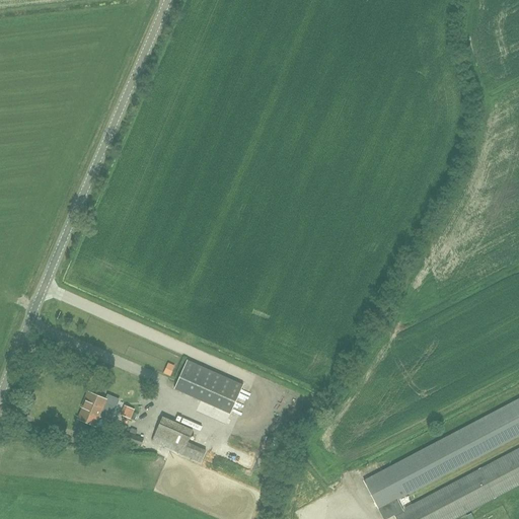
[(230,414),(233,409),(243,385),(187,361),(174,389),(230,414)]
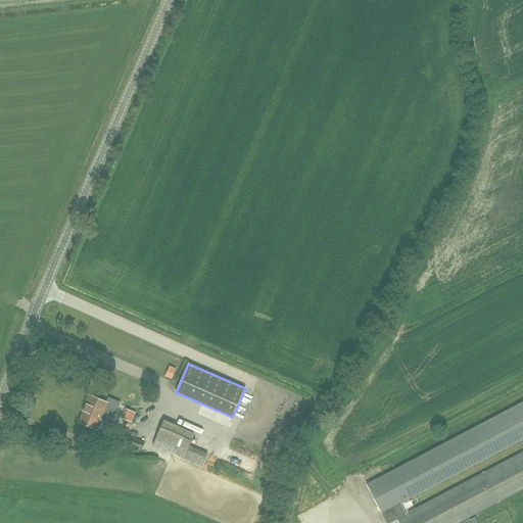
[(108,403),(90,396),(86,406),(87,406),(80,423),(97,430),(101,420),(111,425),(116,415),(105,410),(108,403)]
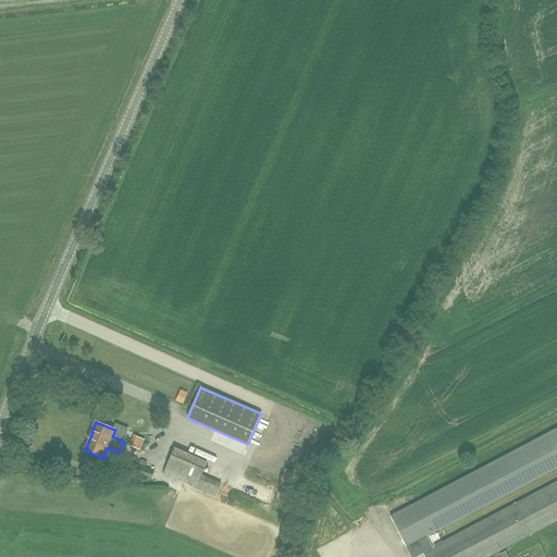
[(411,556),(419,556),(424,555),(425,556),(489,556),(556,521),(556,483),(432,549),(425,537),(556,468),(556,431),(392,519),(411,556)]
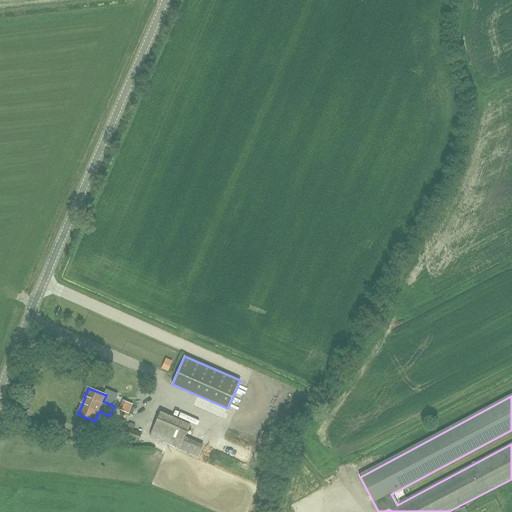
[(127,401),(123,410),(132,414),(135,404),(127,401)]
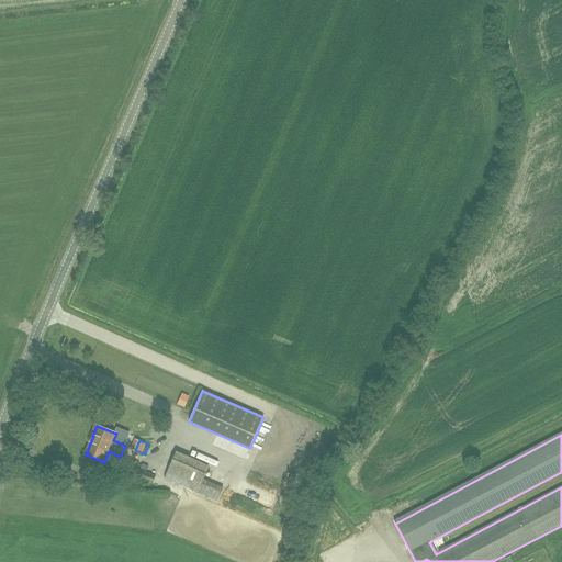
[(165,479),(221,503),(233,476),(202,463),(201,463),(177,452),(165,479)]
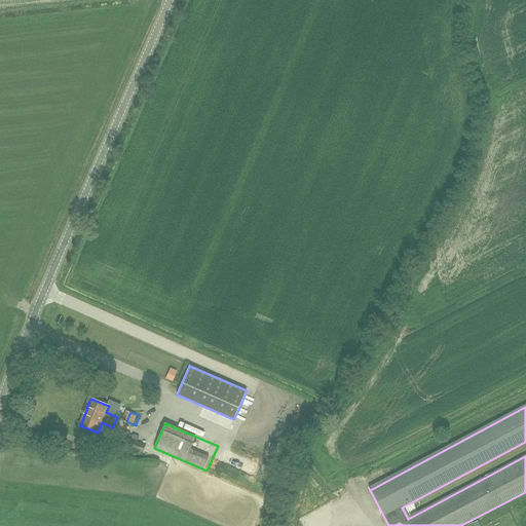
[(143,454),(146,445),(128,439),(125,447),(143,454)]
